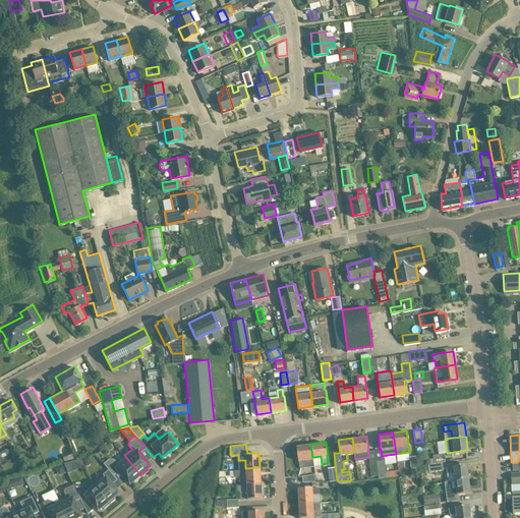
[(312,457),(310,444),(296,446),(298,459),(299,466),(313,464),(312,457)]
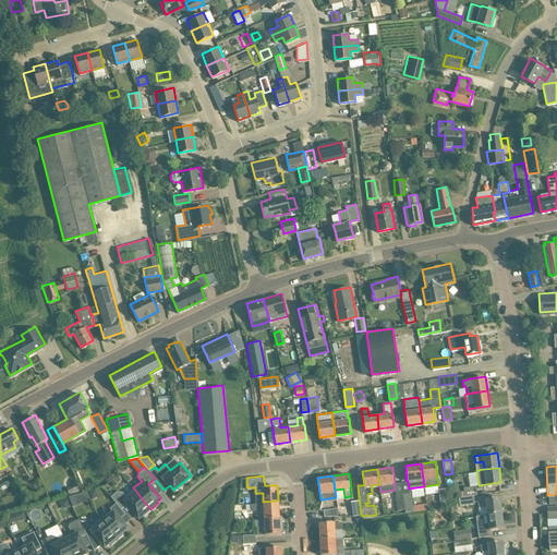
[(475,484),(463,485),(464,494),(473,493),(477,492),(475,484)]
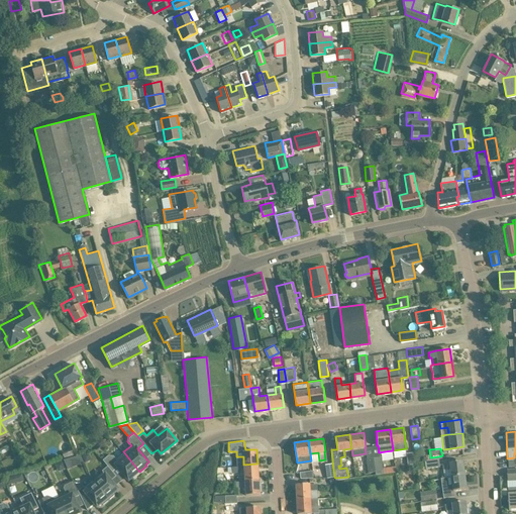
[(413,450),(406,451),(408,469),(415,467),(413,450)]
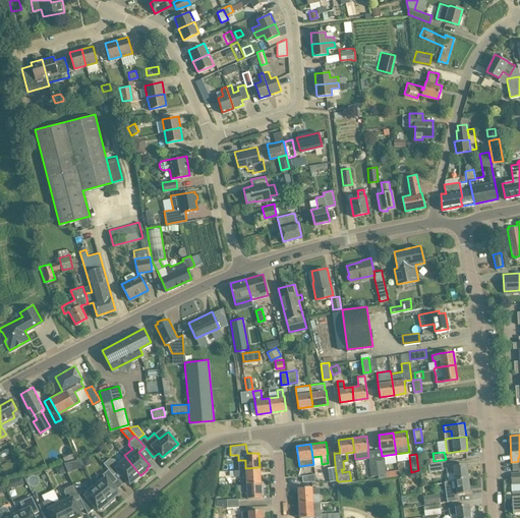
[(89,455),(82,458),(84,464),(92,461),(89,455)]
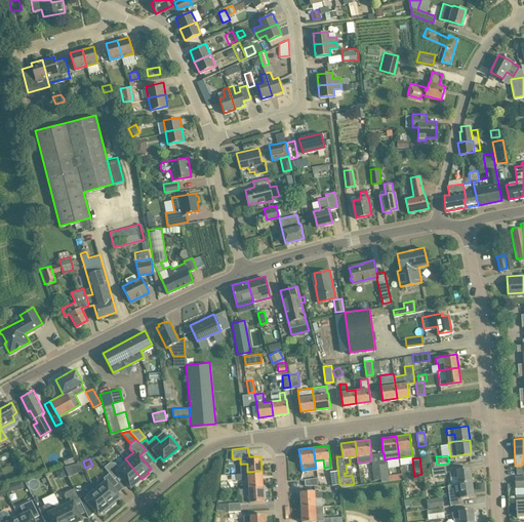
[(104,466),(114,477),(119,473),(130,486),(134,483),(135,484),(142,479),(125,458),(118,466),(115,462),(110,460),(107,463),(105,465),(104,466)]
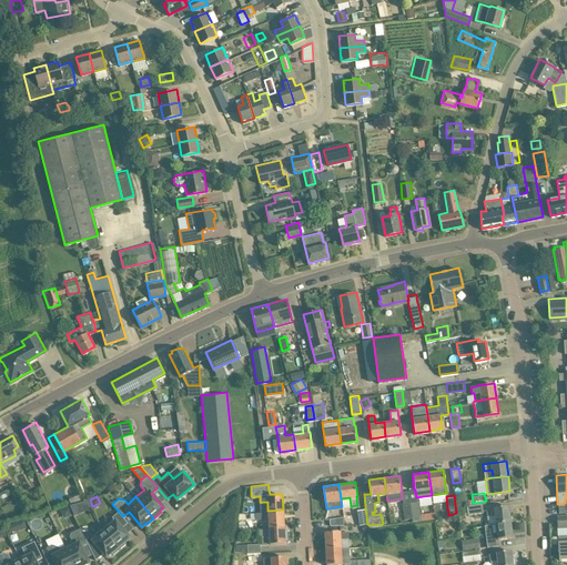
[(418,500),(409,502),(412,516),(413,520),(421,518),(418,500)]
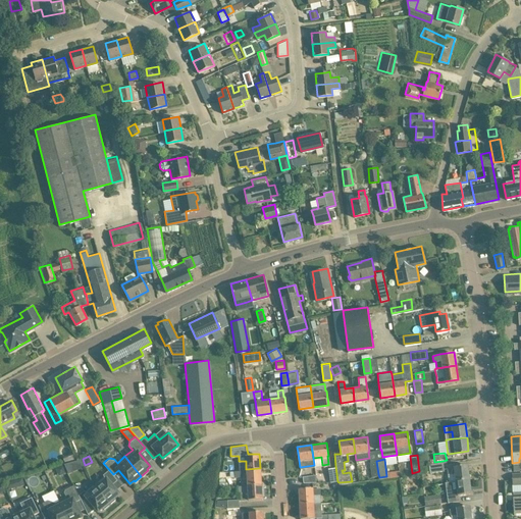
[(69,461),(64,463),(67,471),(72,469),(69,461)]
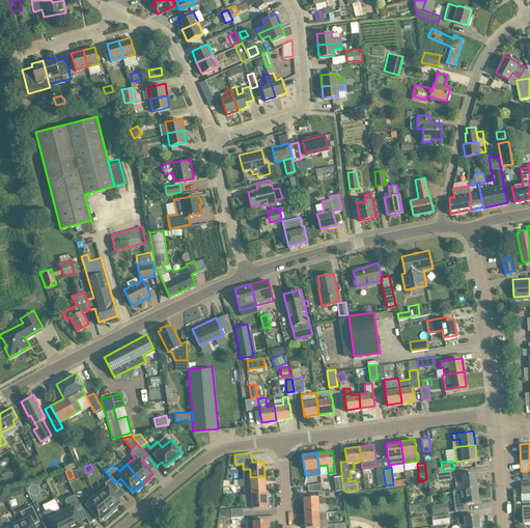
[(385,482),(383,469),(375,470),(378,483),(385,482)]
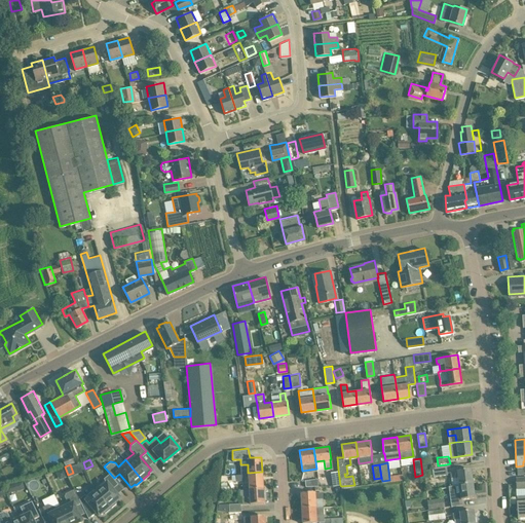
[(447,473),(446,464),(438,465),(432,467),(433,474),(433,475),(447,473)]
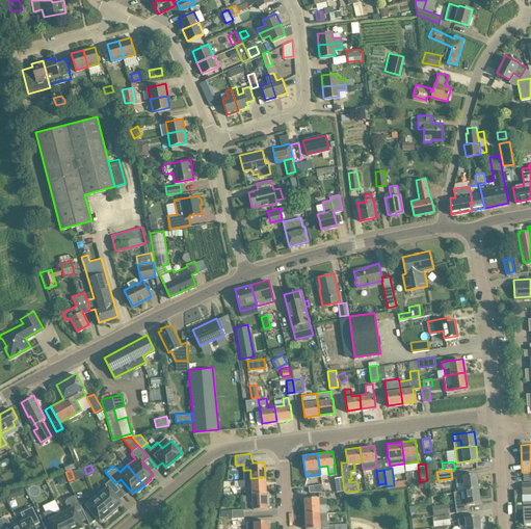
[(436,472),(428,474),(429,480),(437,479),(436,472)]
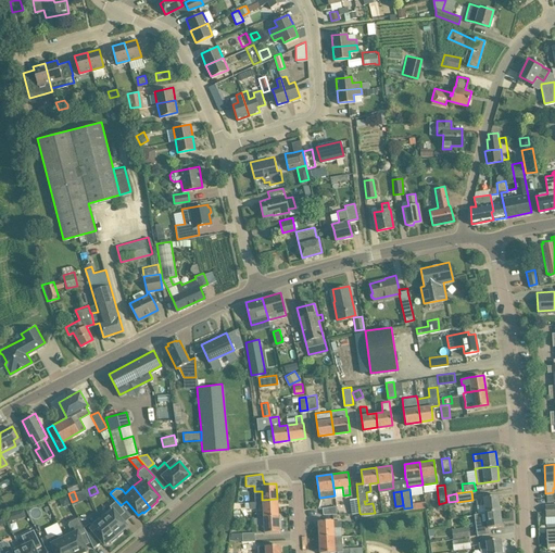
[(484,503),(486,511),(500,508),(497,494),(482,497),(476,498),(476,504),(484,503)]
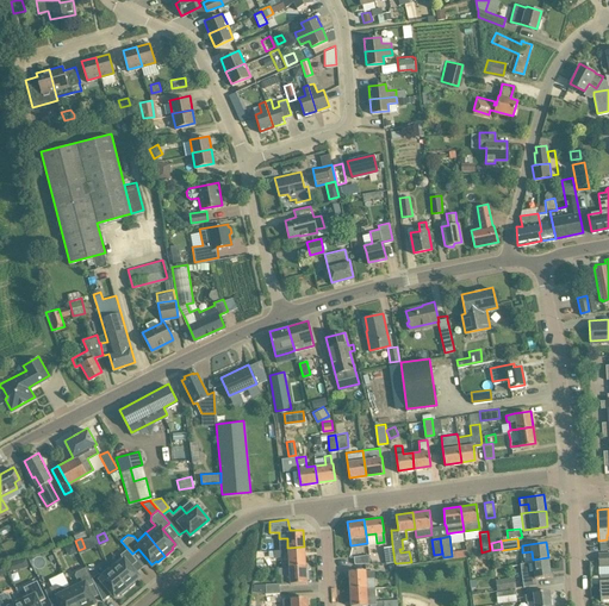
[(392,544),(384,545),(387,563),(389,563),(393,562),(395,562),(392,544)]
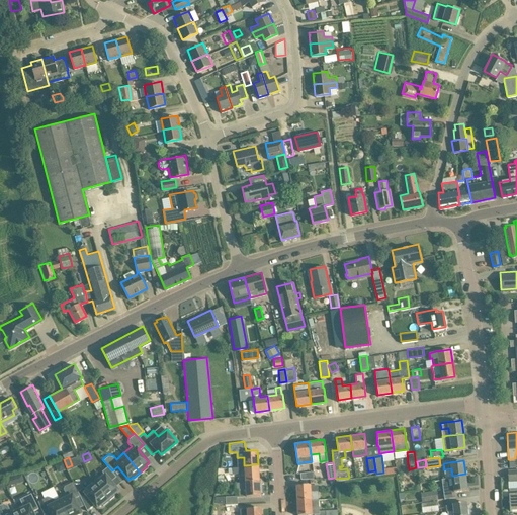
[(244,465),(245,480),(259,480),(258,464),(244,465)]
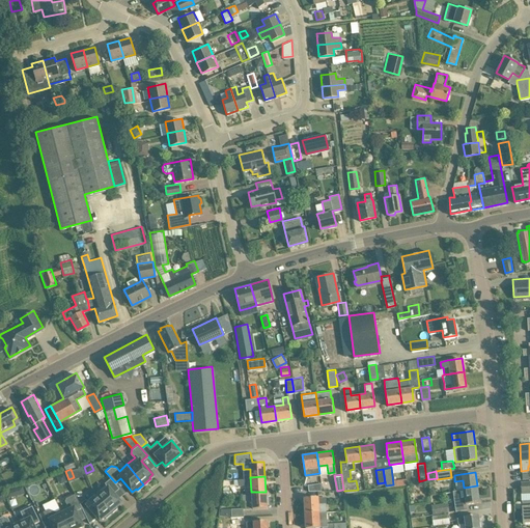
[(118,488),(110,477),(105,482),(106,484),(95,493),(111,511),(117,506),(116,505),(121,501),(113,492),(118,488)]
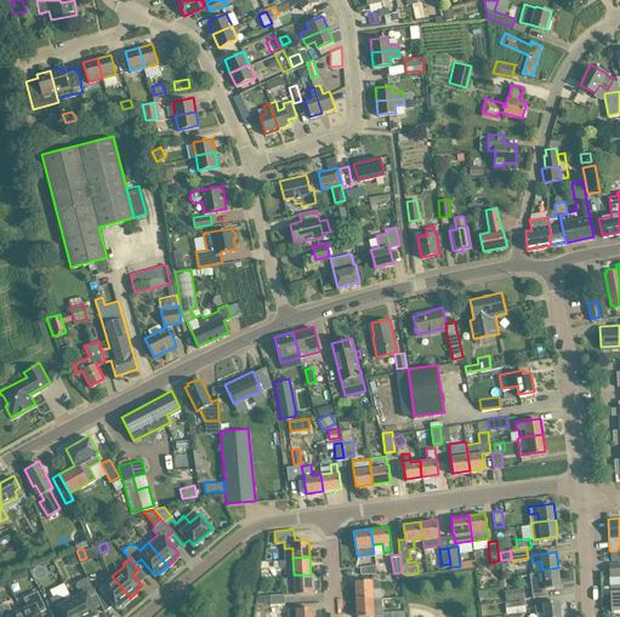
[(619,560),(608,561),(609,575),(619,573),(619,560)]
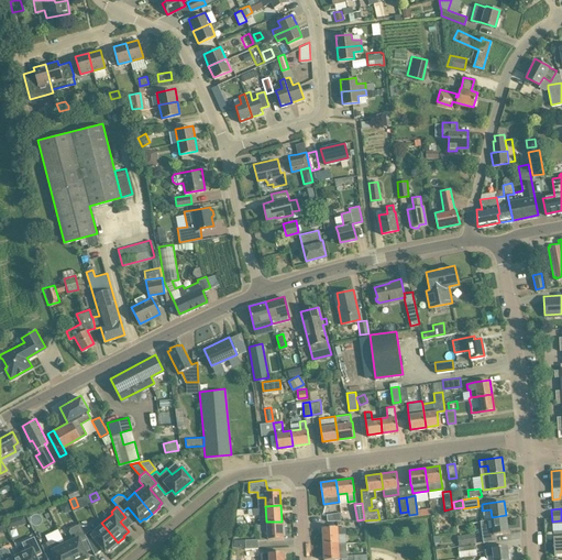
[(25,522),(23,514),(14,517),(17,524),(25,522)]
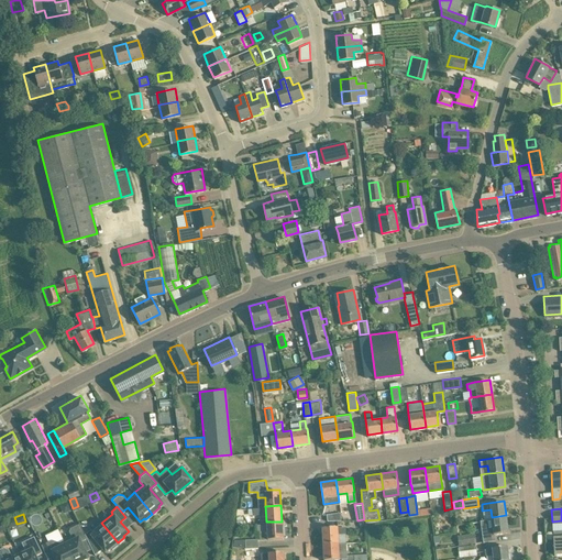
[(508,530),(506,515),(492,517),(492,518),(481,519),(484,541),(494,540),(493,533),(508,530)]
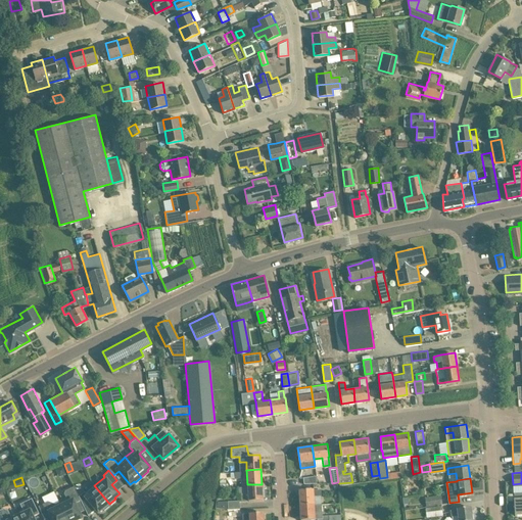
[(521,483),(513,484),(513,491),(514,491),(514,514),(521,513),(521,483)]
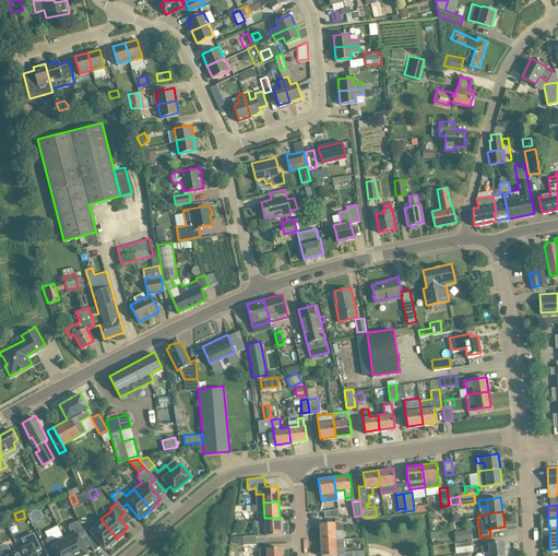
[(280,518),(264,518),(265,528),(258,528),(258,534),(265,534),(281,533),(280,518)]
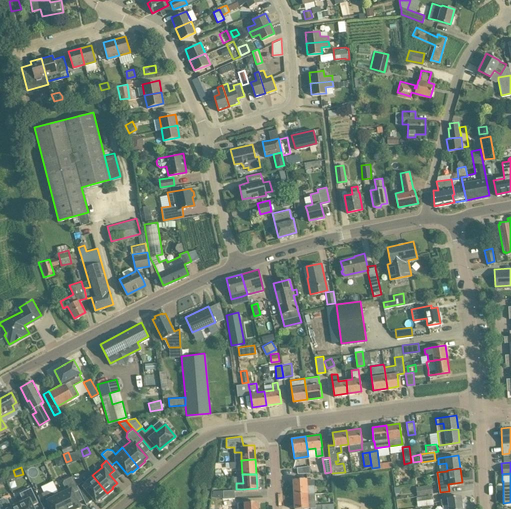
[(64,486),(57,490),(66,508),(72,508),(80,505),(73,491),(78,488),(77,485),(72,475),(63,479),(62,482),(64,486)]
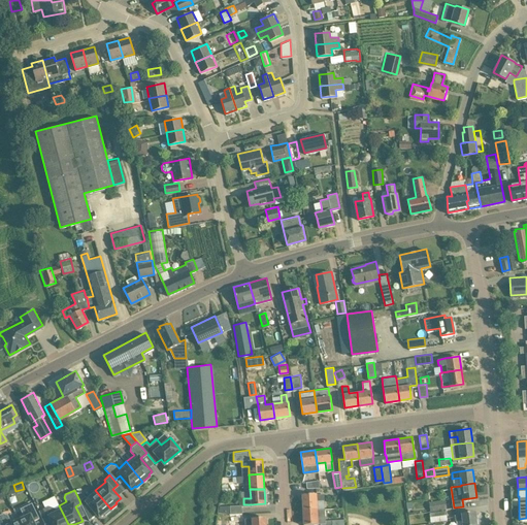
[(105,514),(110,509),(95,490),(87,497),(85,495),(79,500),(80,503),(88,519),(96,513),(99,517),(104,513),(105,514)]
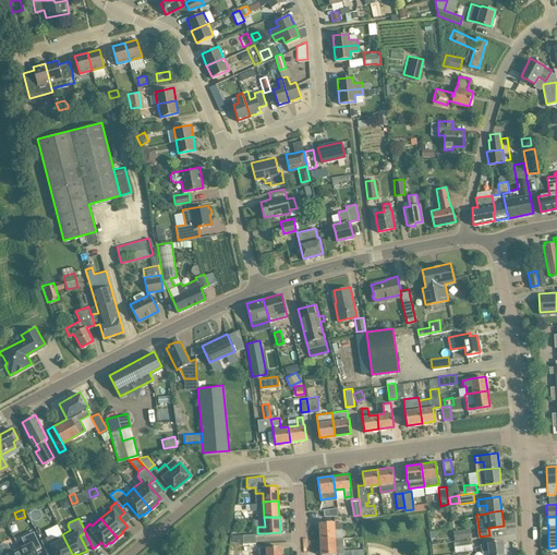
[(318,521),(319,538),(335,537),(334,528),(342,527),(342,521),(334,521),(318,521)]
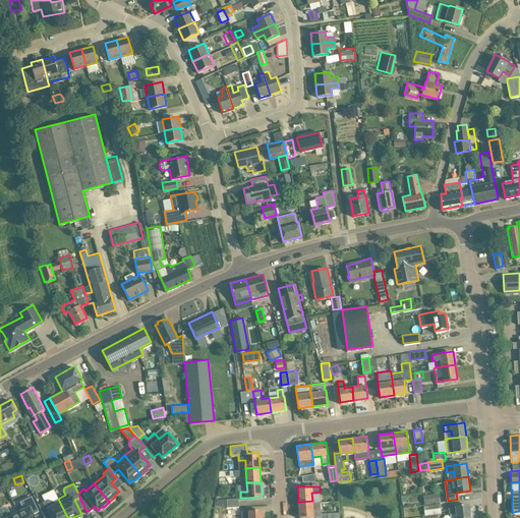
[(423,495),(424,502),(439,500),(438,493),(423,495)]
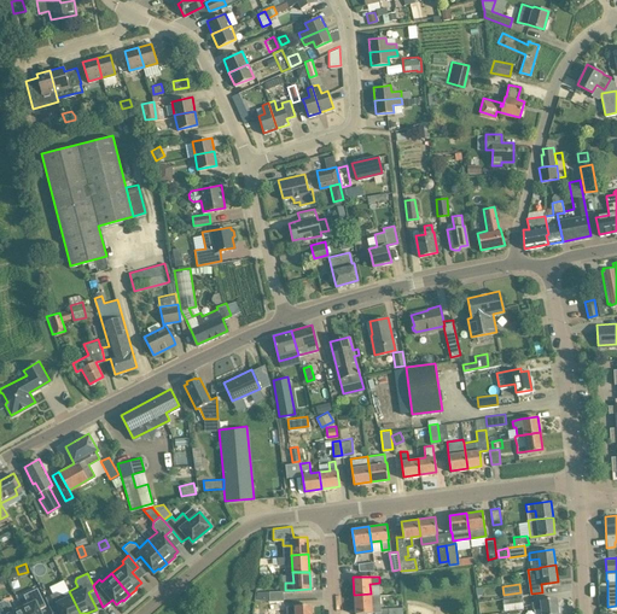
[(27,601),(19,604),(23,613),(40,613),(38,608),(45,604),(36,586),(23,594),(27,601)]
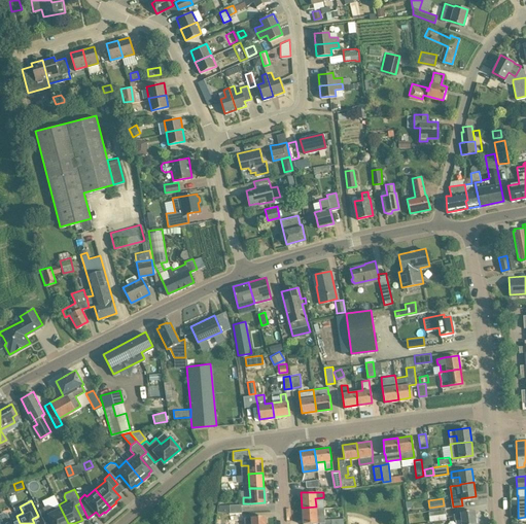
[(68,523),(59,504),(55,507),(48,503),(38,509),(44,522),(50,519),(53,523),(68,523)]
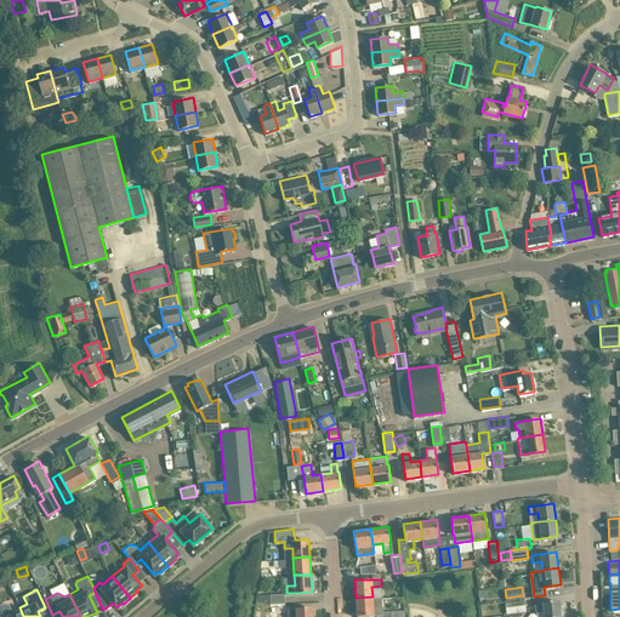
[(373,596),(356,598),(357,616),(374,615),(374,613),(375,613),(382,612),(382,611),(381,596),(373,596)]
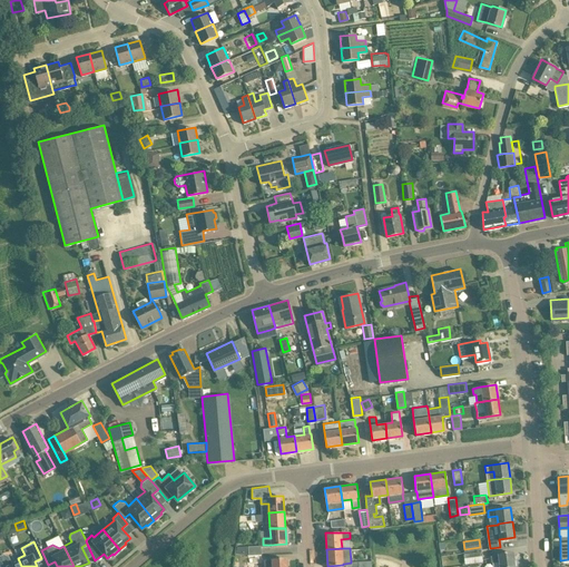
[(463,553),(464,563),(481,559),(480,550),(463,553)]
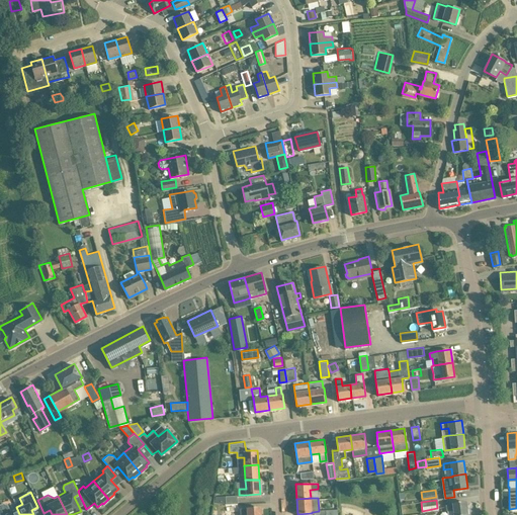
[(451,503),(445,504),(446,510),(447,510),(447,514),(464,514),(467,514),(465,501),(451,503)]
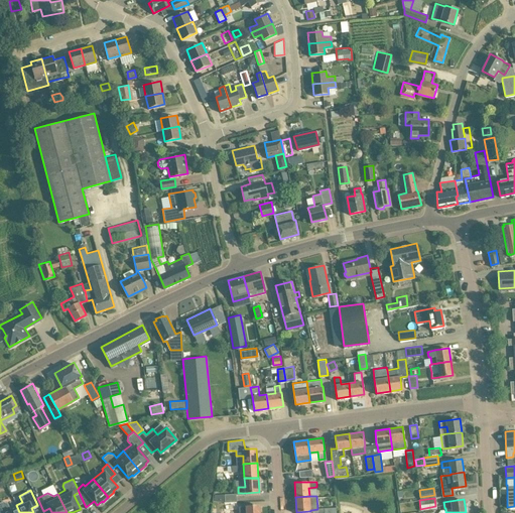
[(19,512),(16,505),(10,508),(7,502),(3,500),(0,502),(0,512),(19,512)]
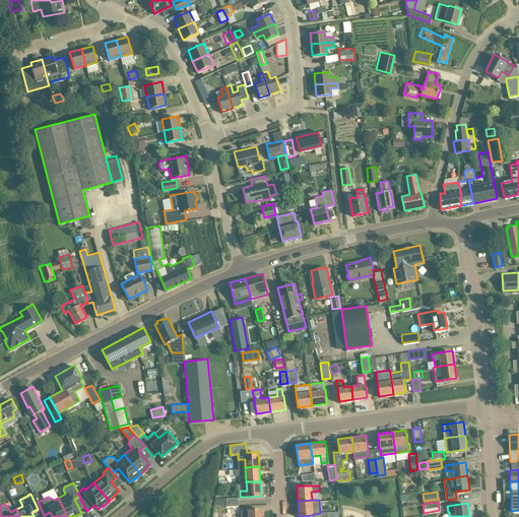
[(225,504),(223,516),(232,516),(231,511),(239,510),(238,504),(226,504),(225,504)]
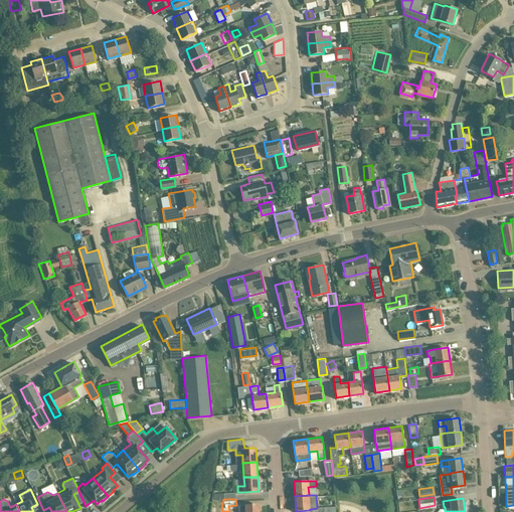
[(245,510),(245,511),(259,511),(259,503),(245,504),(245,505),(237,505),(238,511),(245,510)]
